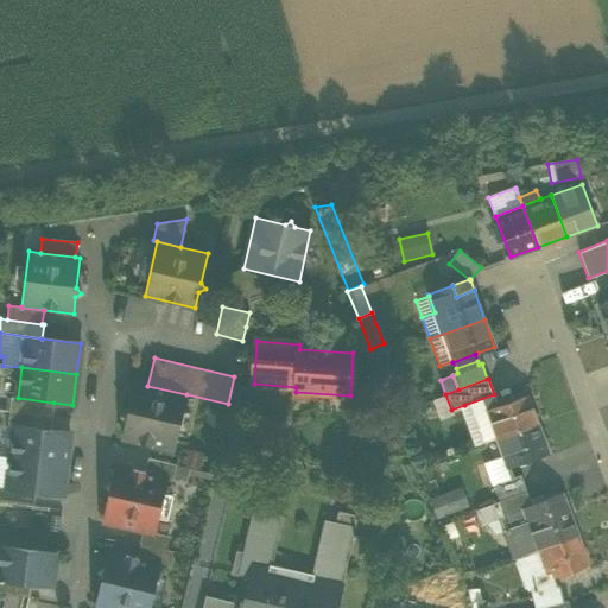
[(122,437),(173,449),(187,394),(147,386),(135,382),(128,412),(122,416),(126,422),(122,437)]
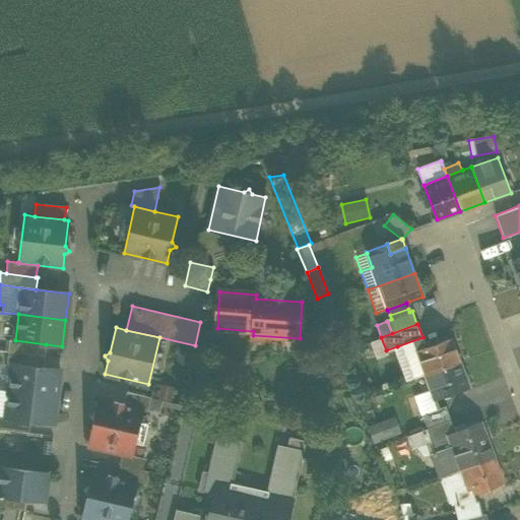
[(409,381),(424,375),(460,363),(452,338),(427,346),(423,337),(397,346),(409,381)]
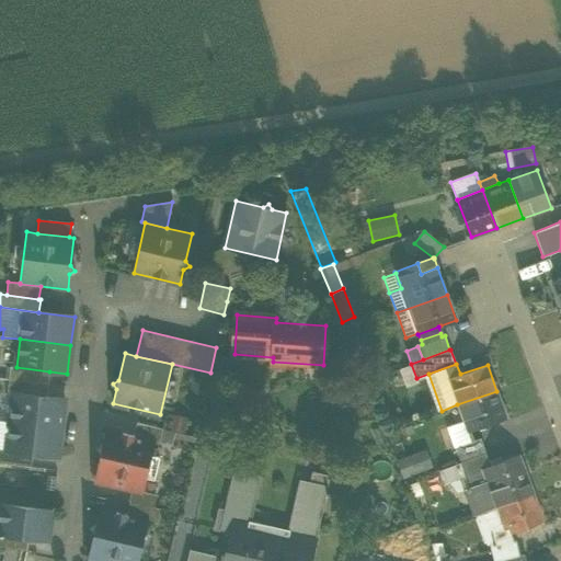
[(48,385),(49,371),(16,367),(10,367),(9,380),(48,385)]
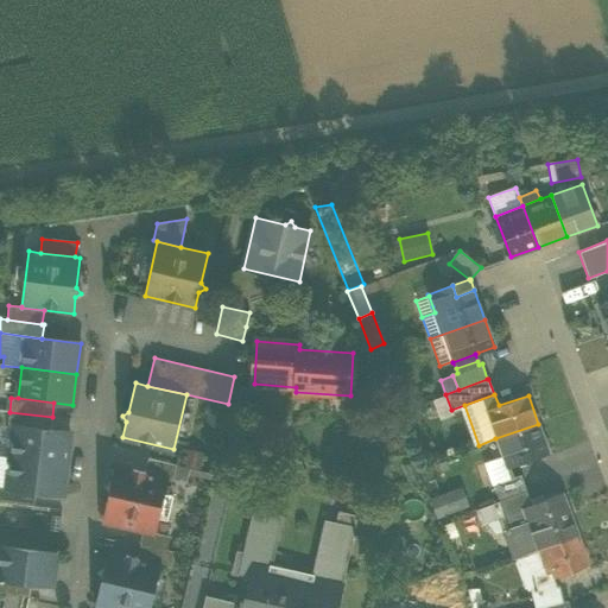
[(14,426),(50,431),(52,417),(10,412),(7,426),(14,426)]
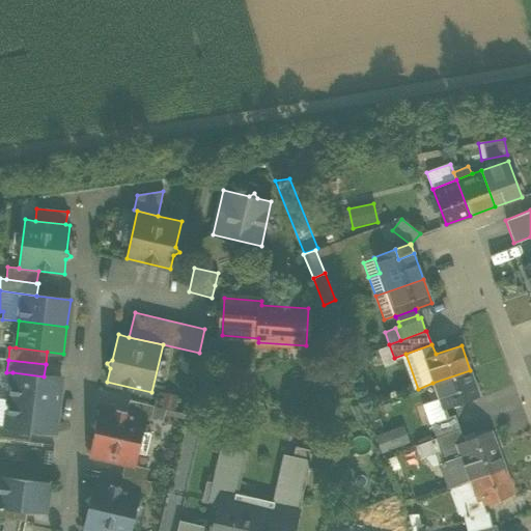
[(12,372),(6,372),(0,370),(0,398),(9,399),(12,372)]
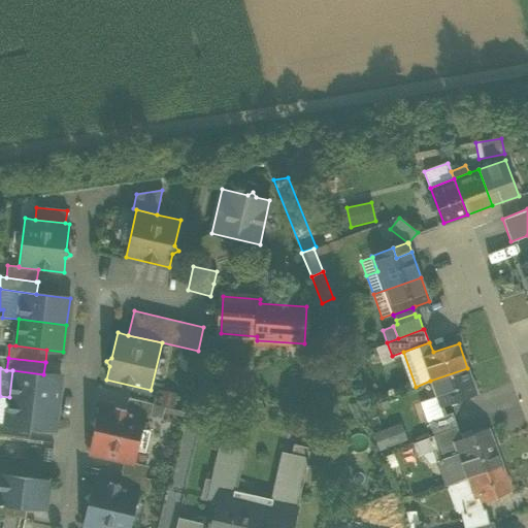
[(243,372),(222,368),(217,390),(239,394),(243,372)]
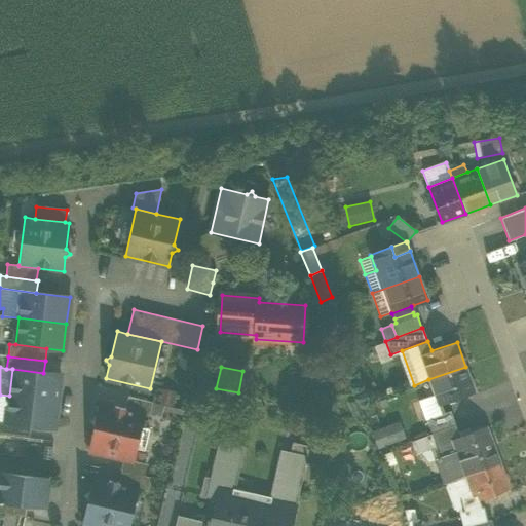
[(475,390),(465,367),(428,379),(435,396),(438,404),(475,390)]
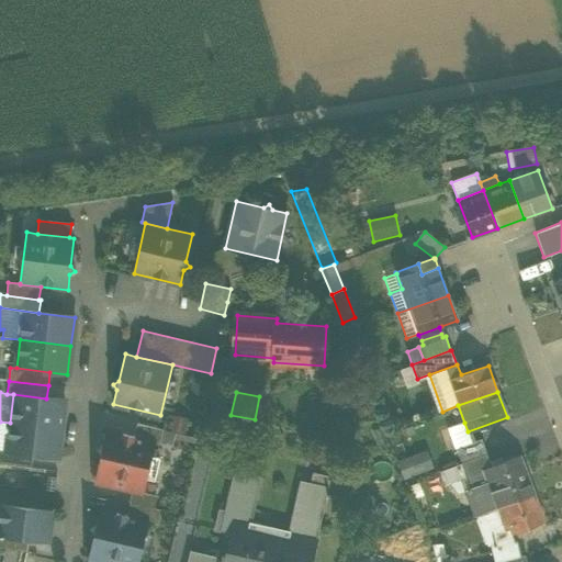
[(13,394),(10,423),(7,452),(33,454),(57,458),(62,429),(65,401),(46,398),(13,394)]
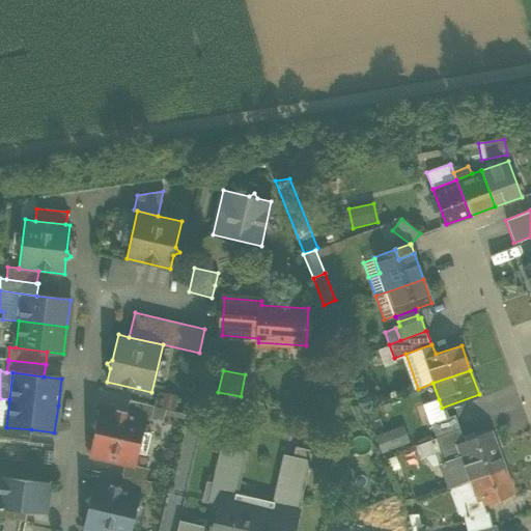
[(247,397),(251,375),(245,374),(241,396),(247,397)]
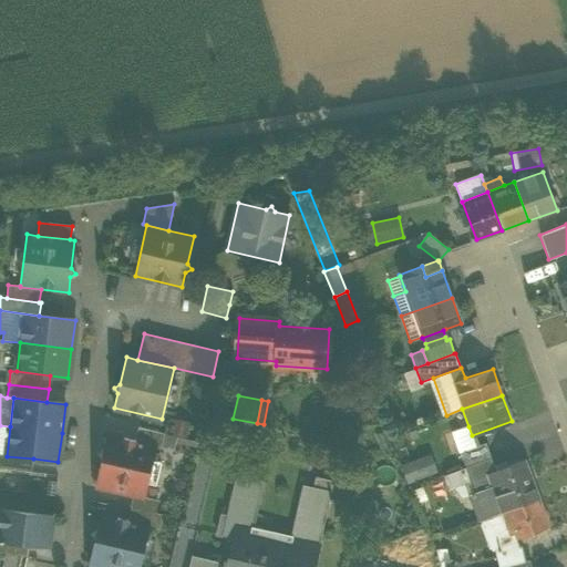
[(10,426),(0,425),(0,454),(7,456),(10,426)]
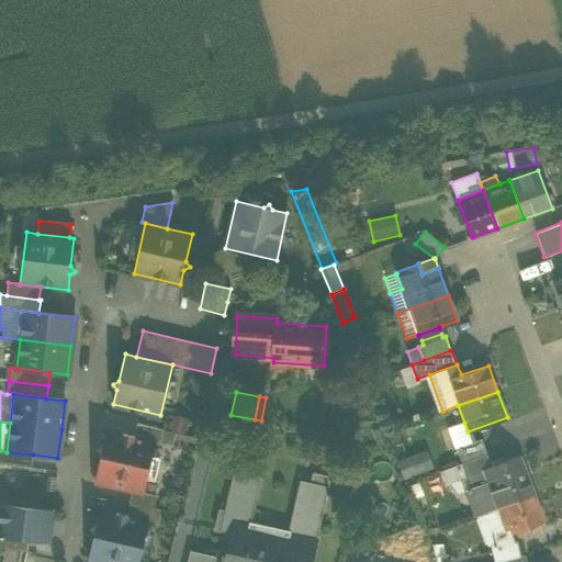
[(472,442),(468,431),(464,423),(447,429),(454,450),(456,449),(472,442)]
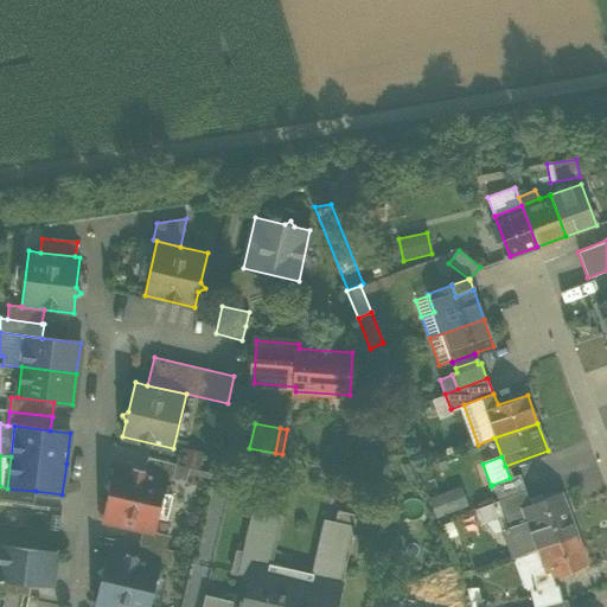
[(166,477),(172,479),(176,465),(148,458),(145,472),(166,477)]
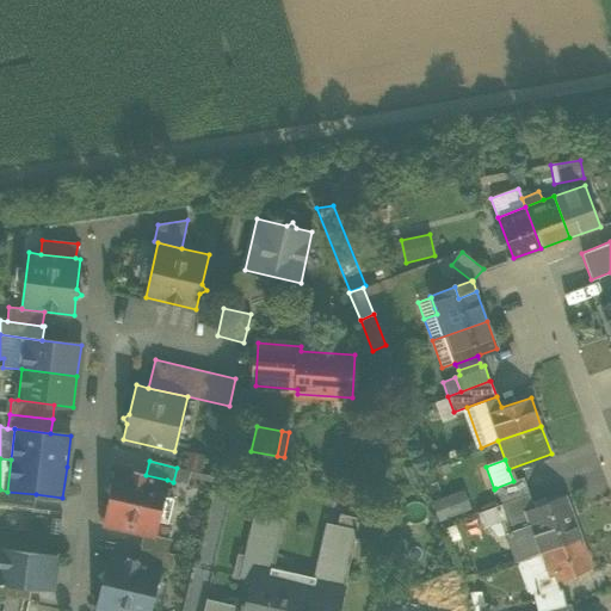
[(143,532),(155,536),(167,480),(146,475),(116,468),(112,485),(106,488),(110,494),(104,524),(143,532)]
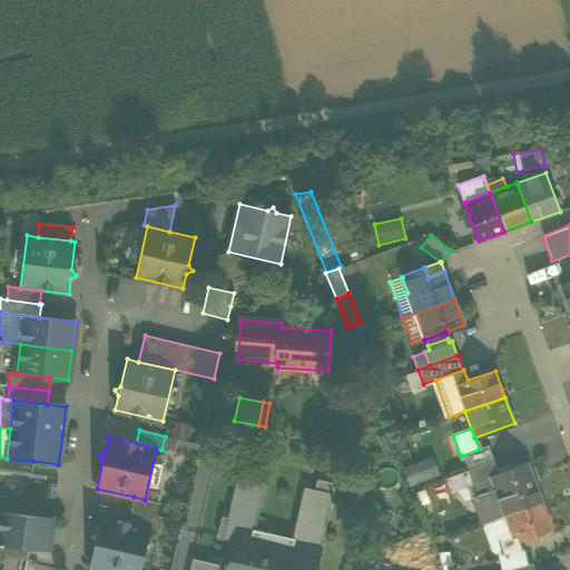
[(462,455),(468,470),(493,460),(488,445),(479,449),(462,455)]
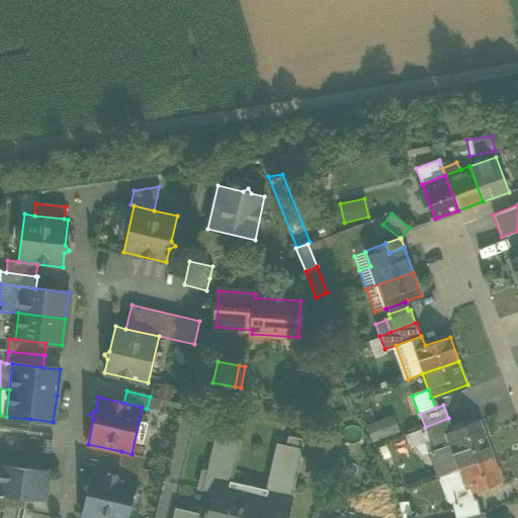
[(0,428),(28,432),(30,419),(6,417),(0,415),(0,428)]
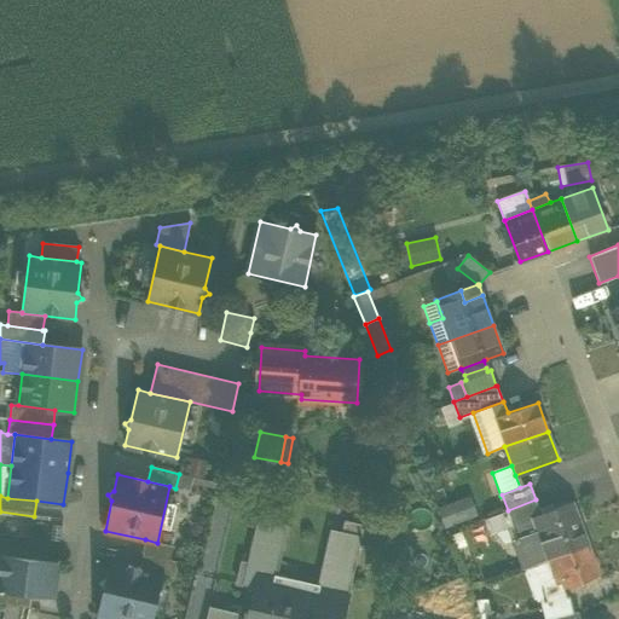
[(478,516),(470,496),(439,509),(447,528),(478,516)]
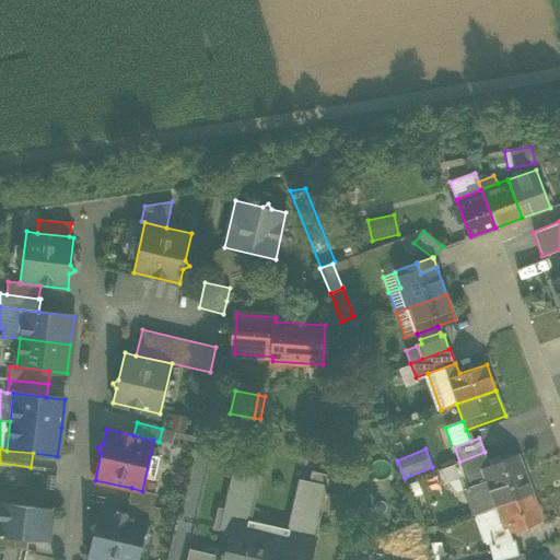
[(489,465),(485,452),(459,462),(439,470),(444,483),(448,482),(465,476),(468,487),(485,481),(482,475),(496,470),(493,464),(489,465)]
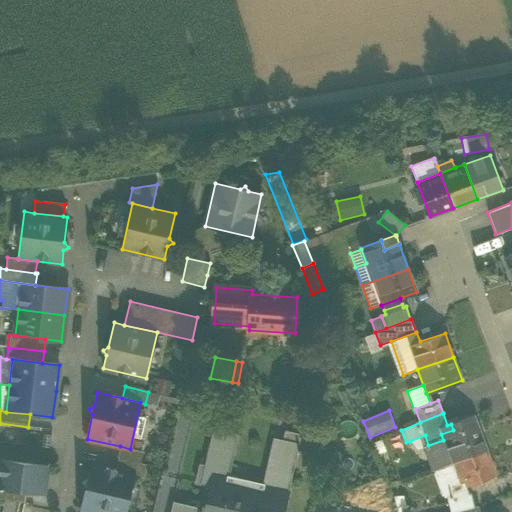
[(425,446),(434,470),(452,464),(487,451),(474,415),(451,424),(453,430),(441,434),(443,440),(428,445),(425,446)]
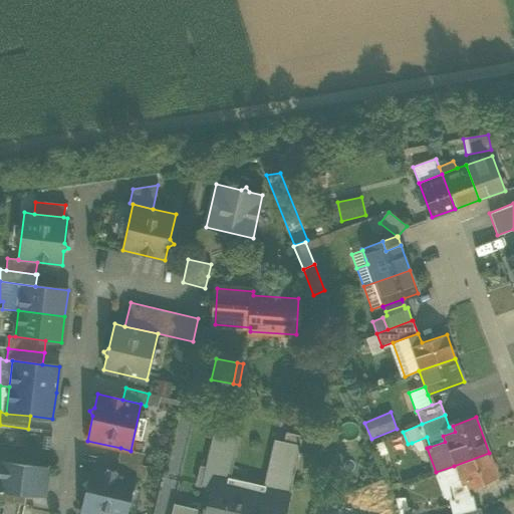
[(209,448),(234,453),(239,432),(214,427),(209,448)]
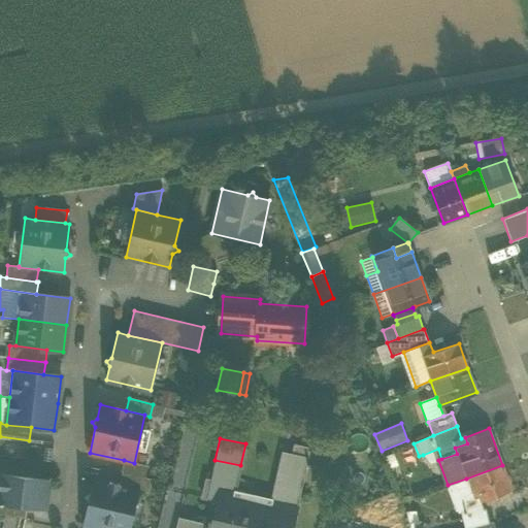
[(431,463),(438,460),(441,459),(438,449),(423,455),(431,463)]
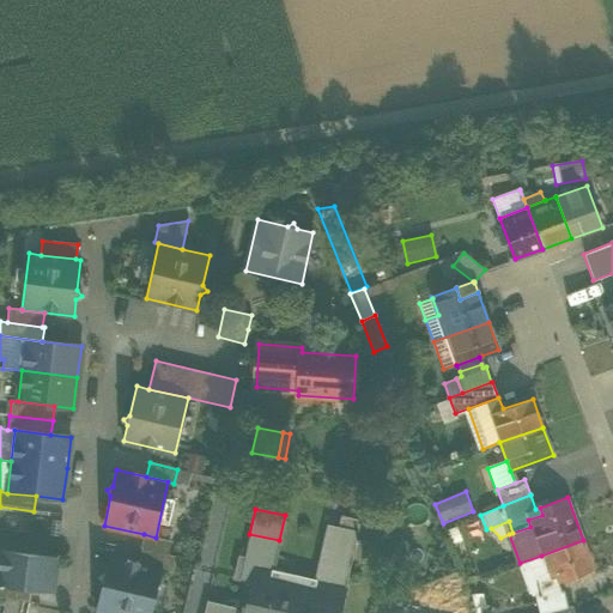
[(326,525),(314,580),(345,587),(358,532),(326,525)]
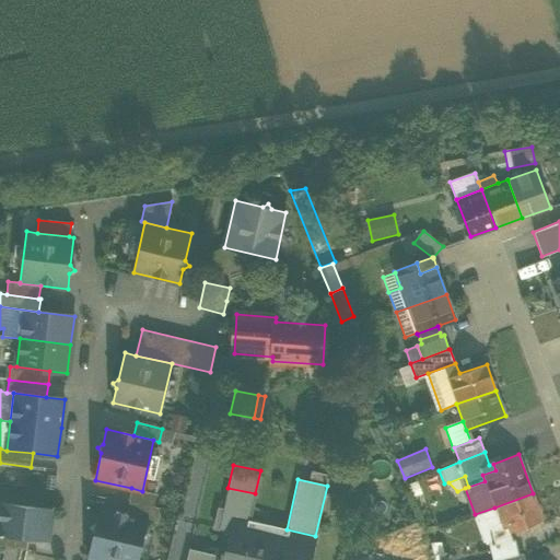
[(128,501),(129,502),(154,508),(156,494),(142,491),(131,488),(128,501)]
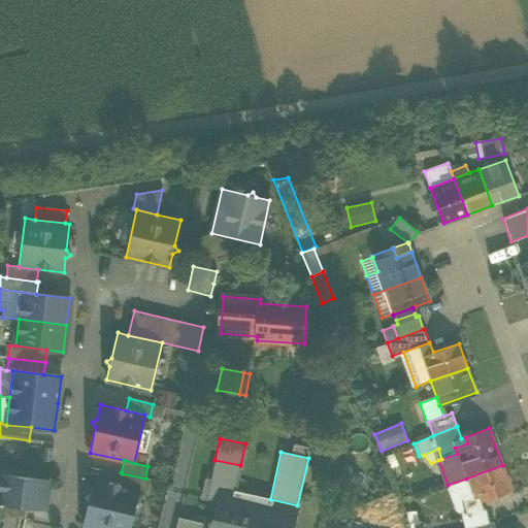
[(201,498),(222,502),(223,501),(232,503),(233,498),(240,465),(215,460),(210,481),(205,480),(201,498)]
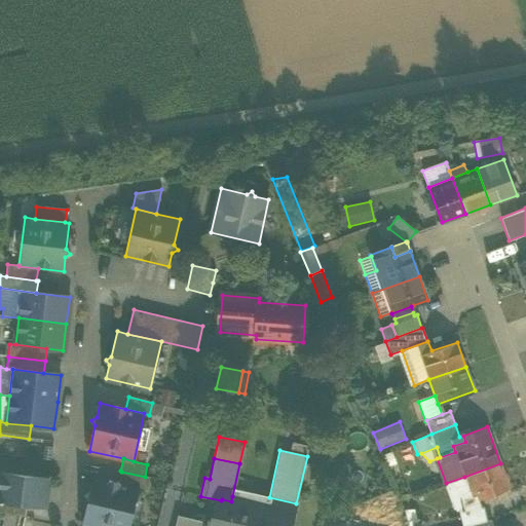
[(500,463),(464,477),(473,496),(476,495),(478,499),(510,487),(500,463)]
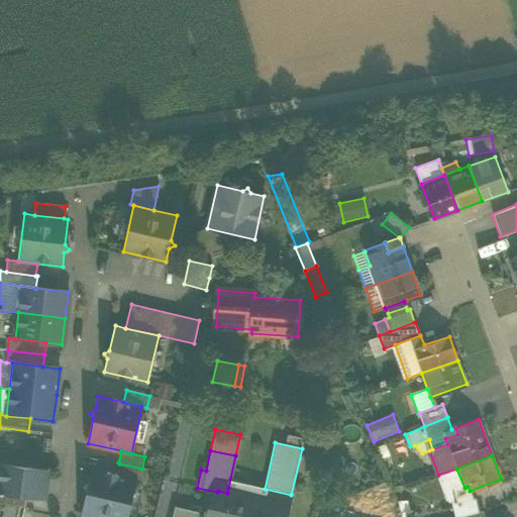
[(147,470),(142,469),(119,463),(116,475),(135,480),(144,482),(147,470)]
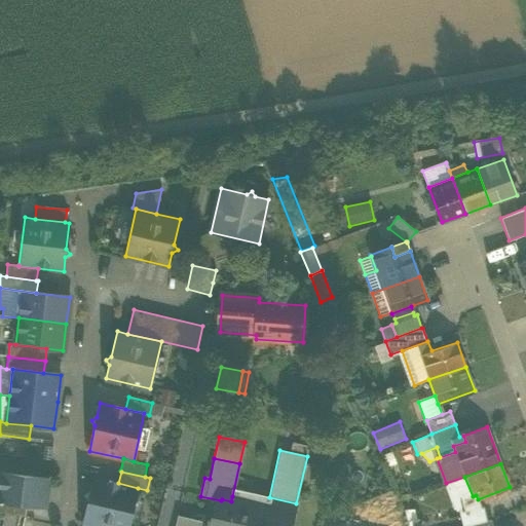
[(0,500),(28,504),(44,506),(47,480),(0,474),(0,500)]
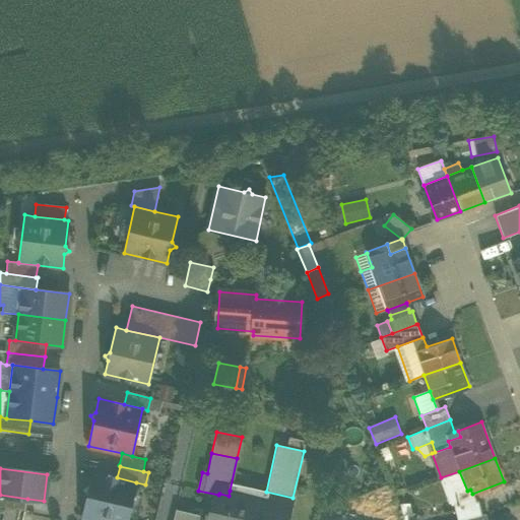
[(473,498),(472,494),(470,490),(467,491),(459,471),(441,477),(451,506),(453,505),(470,499),(473,498)]
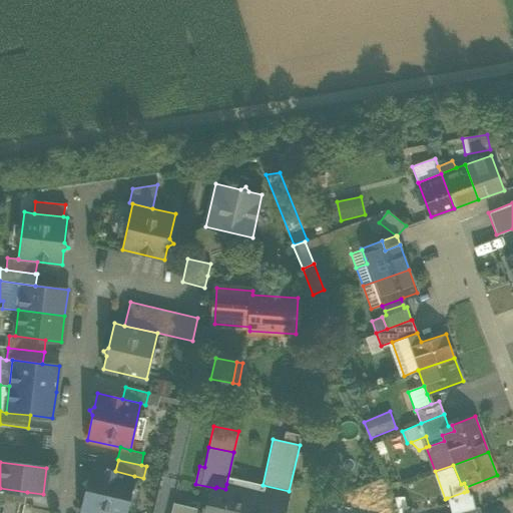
[(85,512),(125,512),(134,476),(115,471),(91,466),(88,479),(83,482),(86,487),(81,512),(85,512)]
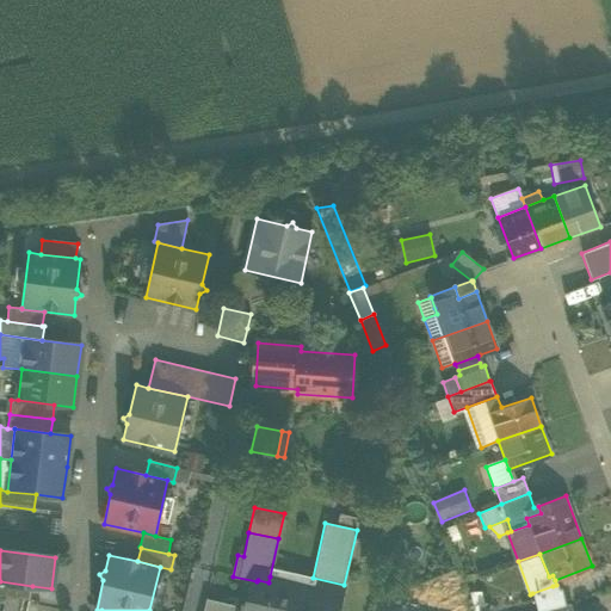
[(339,610),(346,585),(344,585),(313,578),(310,586),(270,576),(269,582),(258,580),(257,581),(250,610),(339,610)]
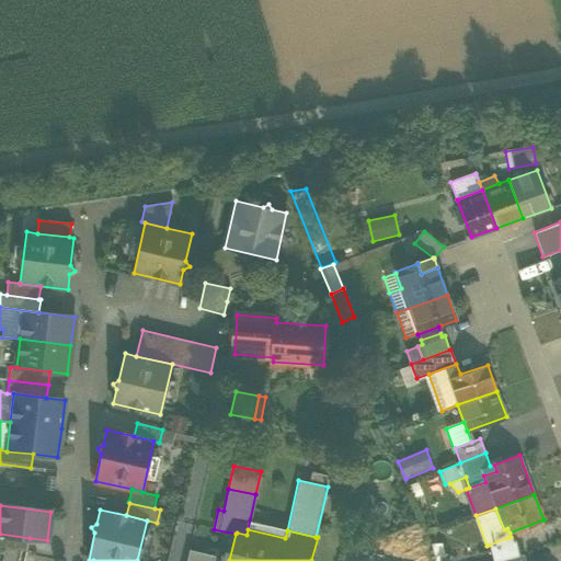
[(0,548),(27,551),(30,538),(0,534),(0,548)]
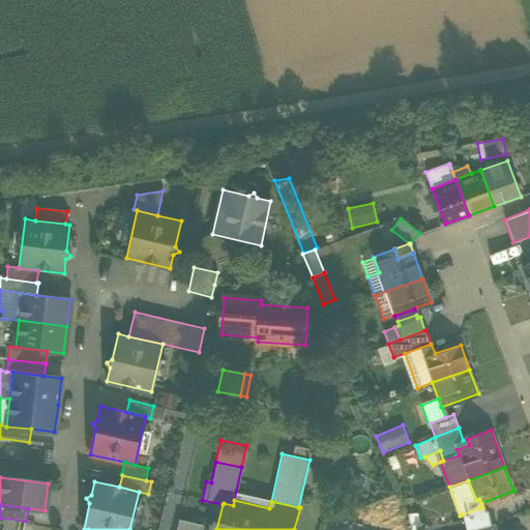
[(463,517),(466,529),(470,529),(491,525),(488,510),(483,511),(482,507),(479,508),(462,514),(463,517)]
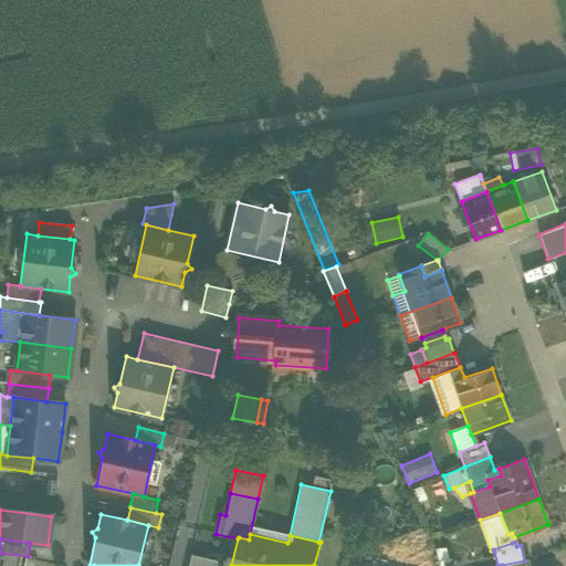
[(191,555),(188,565),(216,565),(217,561),(191,555)]
